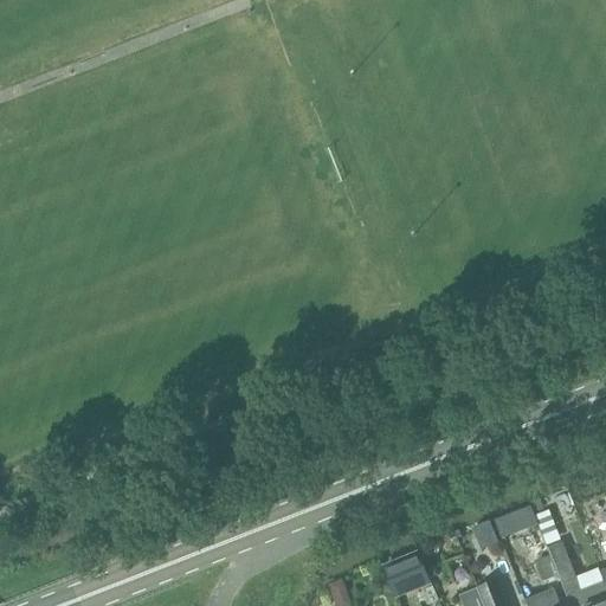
[(561,542),(548,548),(548,549),(548,550),(550,556),(552,556),(571,605),(605,605),(605,584),(605,582),(581,592),(561,542)]
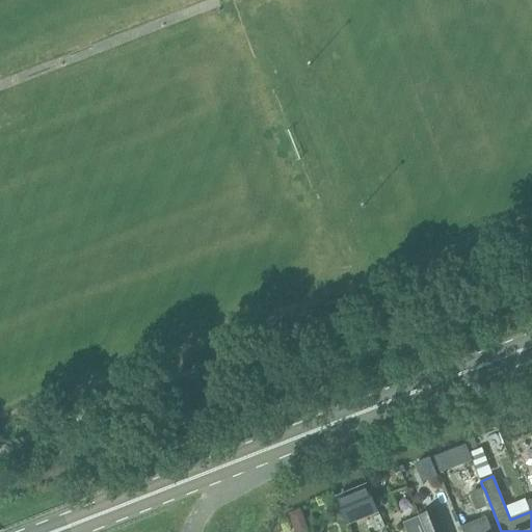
[(481,482),(471,486),(473,493),(472,493),(486,531),(501,531),(484,488),(483,488),(481,483),(481,482)]
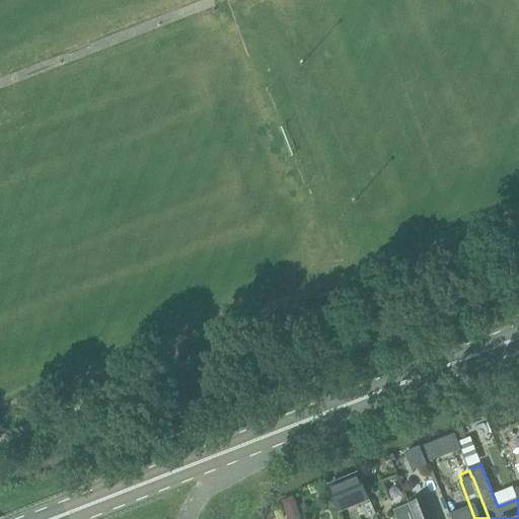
[(359,472),(327,485),(339,513),(370,500),(359,472)]
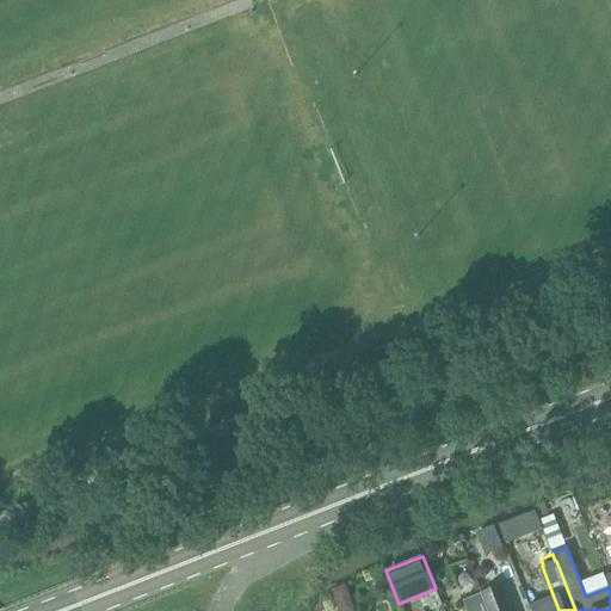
[(511,610),(501,584),(481,592),(482,594),(481,594),(488,610),(511,610)]
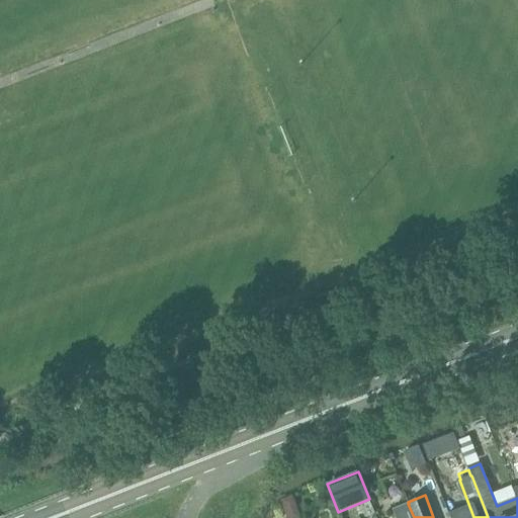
[(282,500),(286,511),(297,507),(293,496),(282,500)]
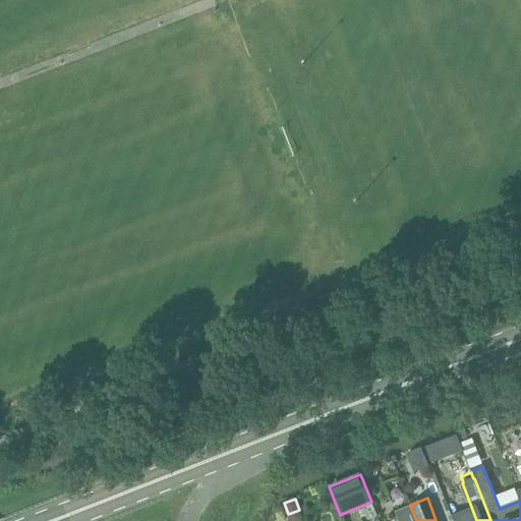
[(416,520),(410,507),(395,513),(398,520),(416,520)]
